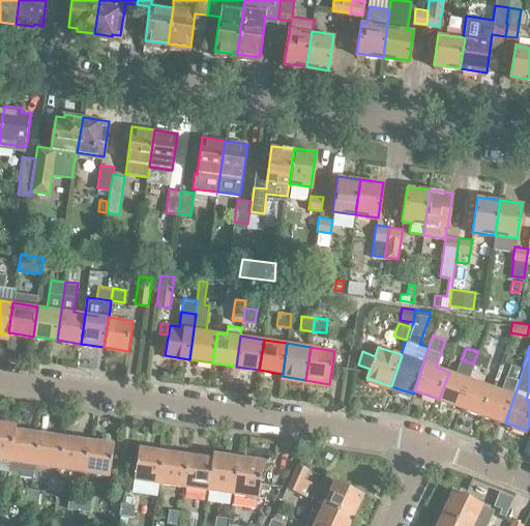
[(491,355),(478,351),(473,363),(486,369),(491,355)]
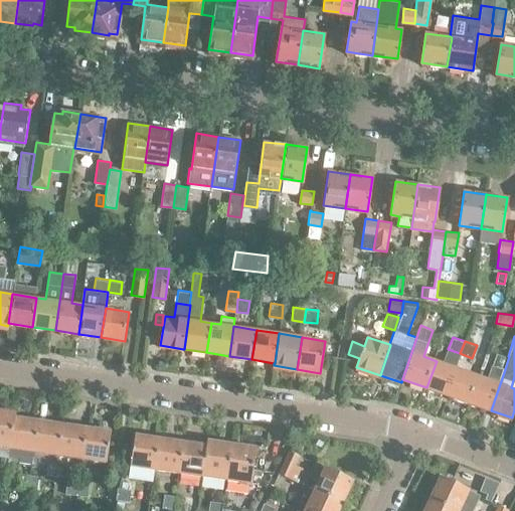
[(491,364),(505,369),(509,356),(508,356),(496,352),(491,364)]
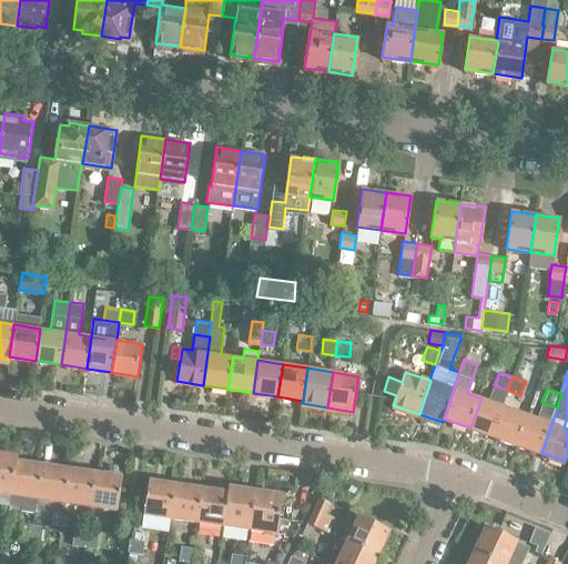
[(470,427),(496,436),(506,408),(482,399),(470,427)]
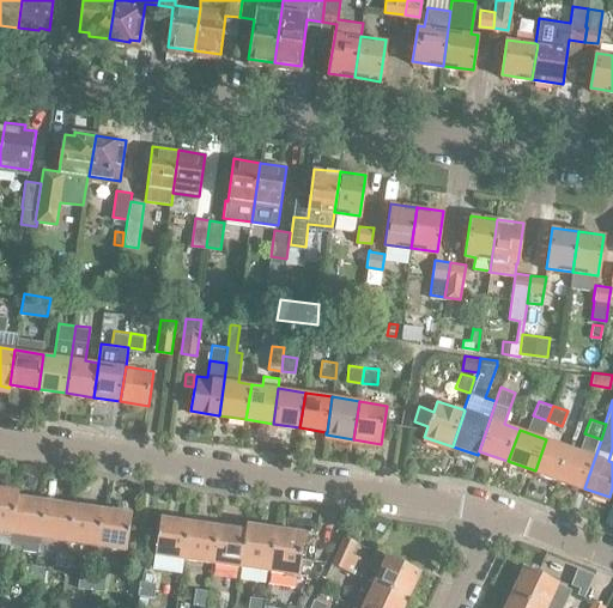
[(601,439),(584,433),(578,450),(574,449),(563,480),(584,488),(601,439)]
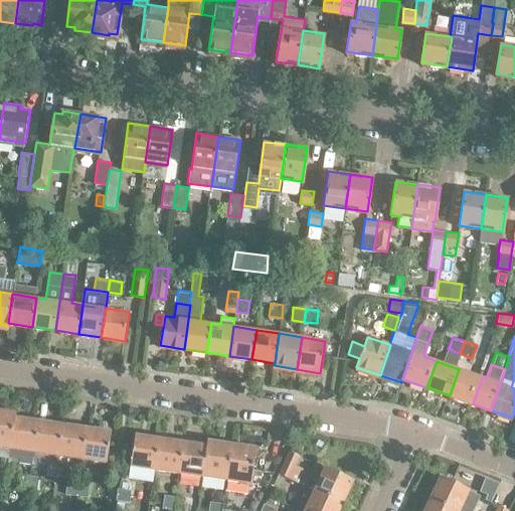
[(450,395),(473,403),(482,377),(459,369),(450,395)]
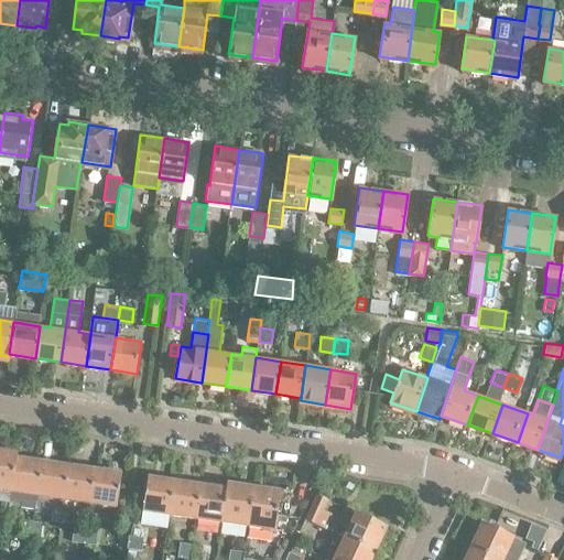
[(0,490),(12,493),(18,452),(0,449),(0,490)]
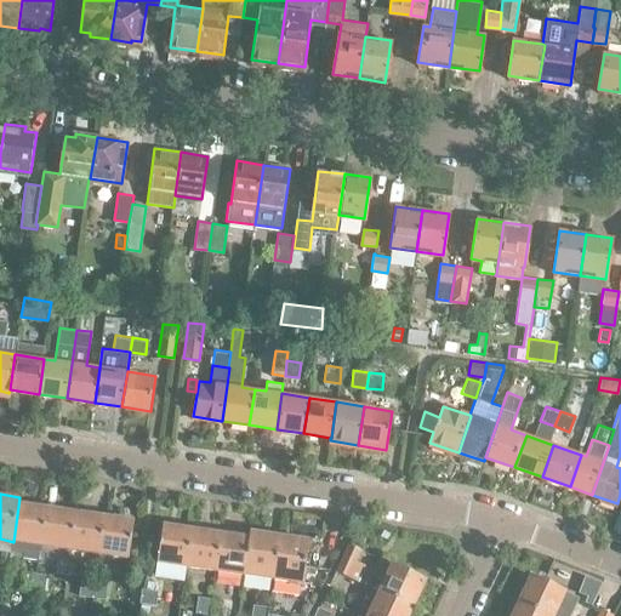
[(20,497),(13,542),(41,546),(43,546),(49,503),(20,497)]
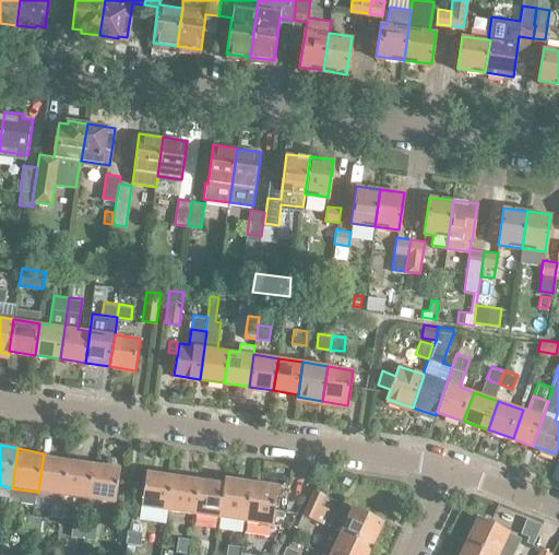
[(44,453),(38,492),(62,495),(63,495),(69,458),(44,453)]
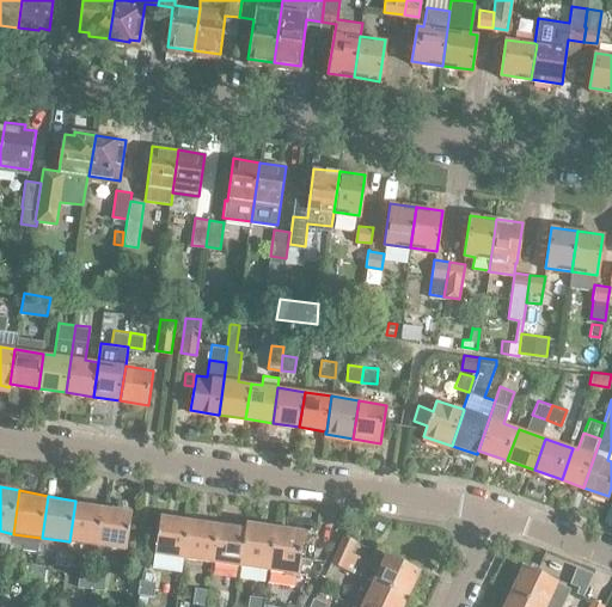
[(75,501),(69,541),(98,546),(104,506),(75,501)]
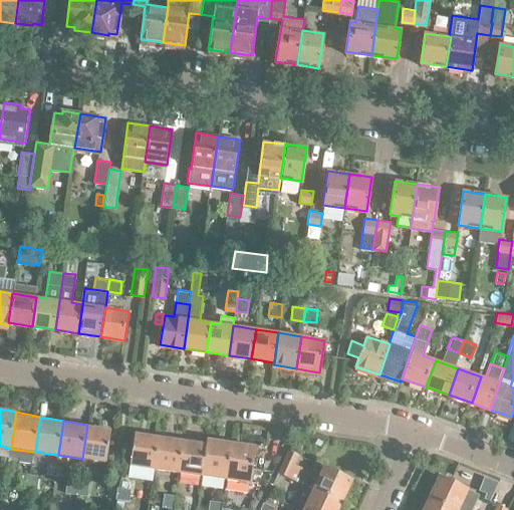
[(110,429),(87,425),(82,459),(105,462),(110,429)]
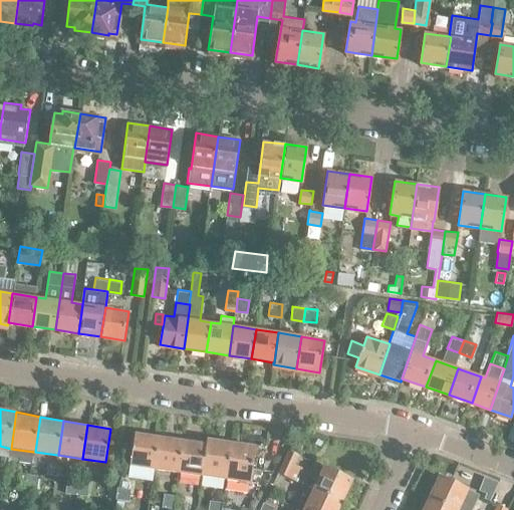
[(130,466),(155,469),(160,436),(135,432),(130,466)]
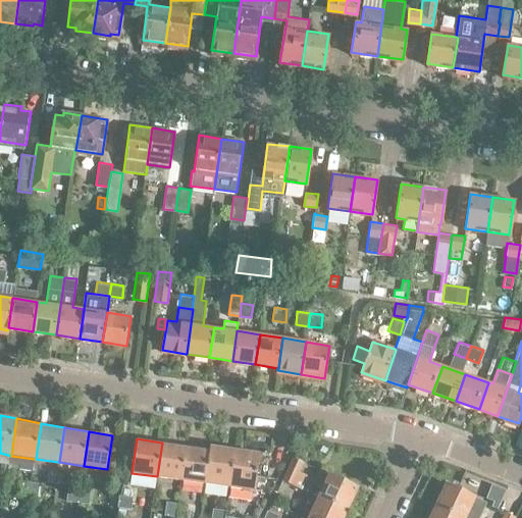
[(157,476),(181,480),(186,446),(162,443),(157,476)]
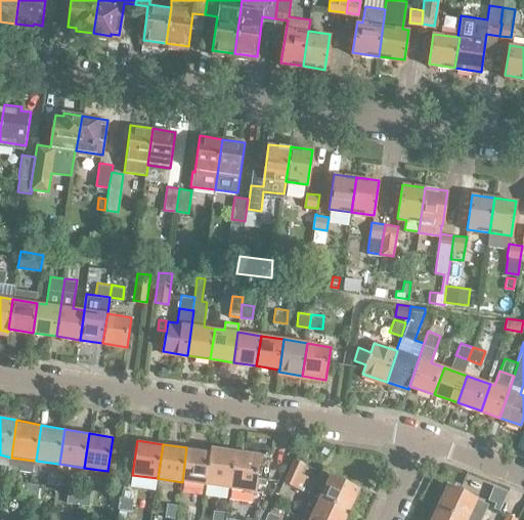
[(211,451),(206,485),(230,488),(235,449),(210,446),(210,451),(211,451)]
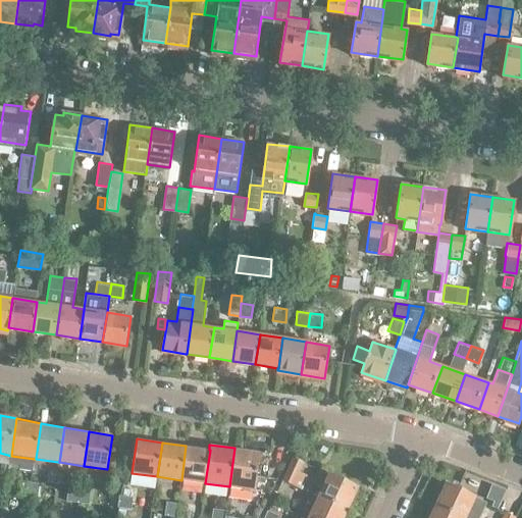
[(181,480),(205,483),(210,450),(209,450),(186,446),(181,480)]
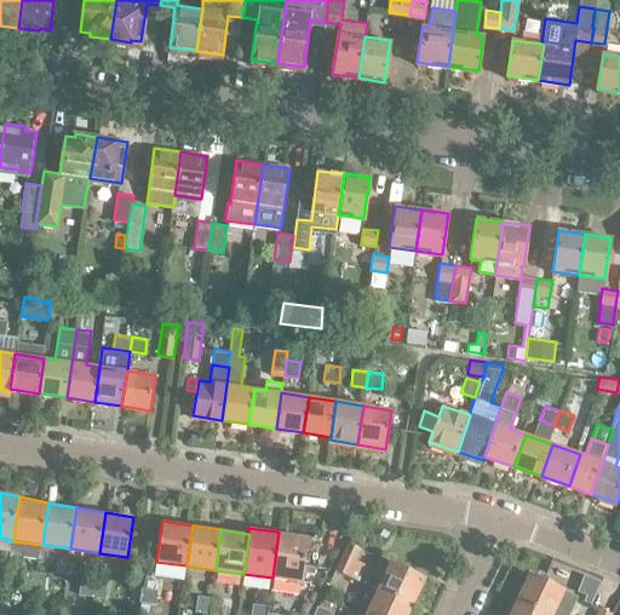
[(309,536),(279,532),(273,578),(302,582),(309,536)]
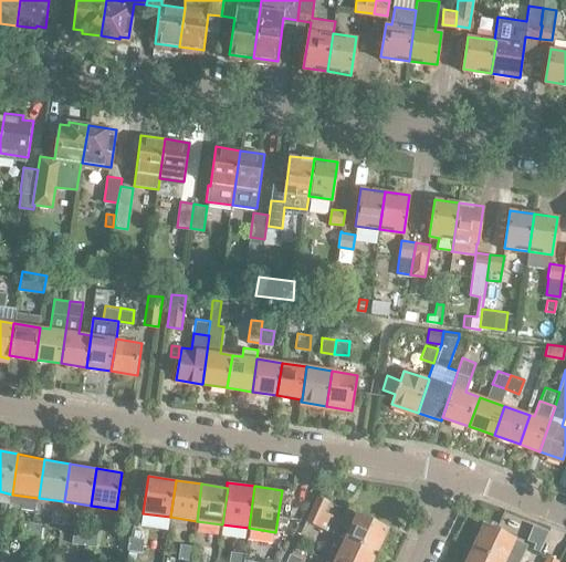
[(331,500),(317,495),(306,519),(317,524),(316,526),(325,529),(333,513),(325,510),(331,500)]
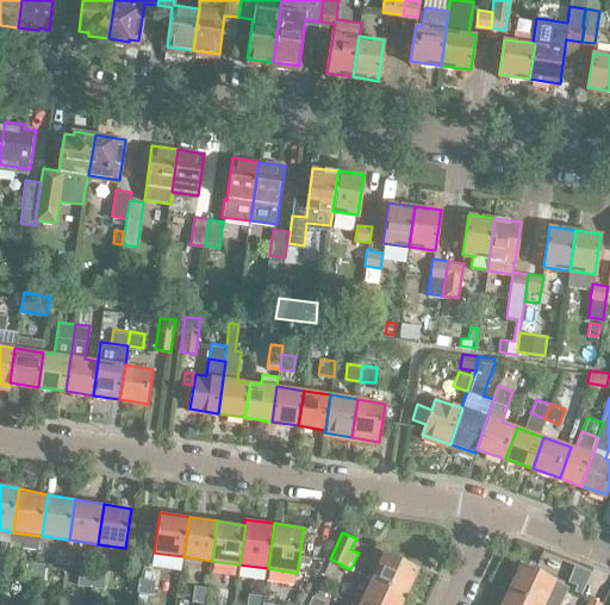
[(377,567),(372,577),(408,593),(418,568),(372,547),(365,561),(377,567)]
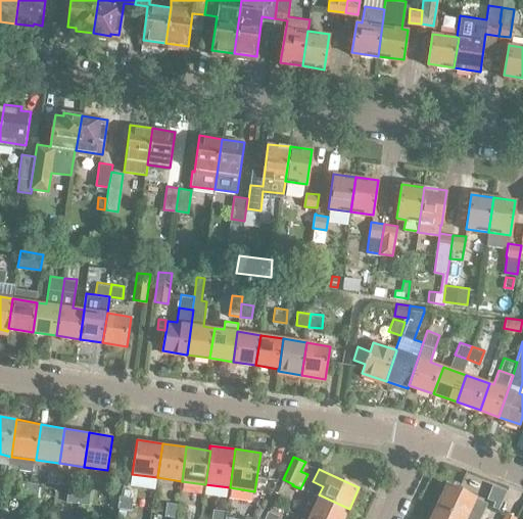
[(31,481),(19,479),(17,493),(30,496),(31,481)]
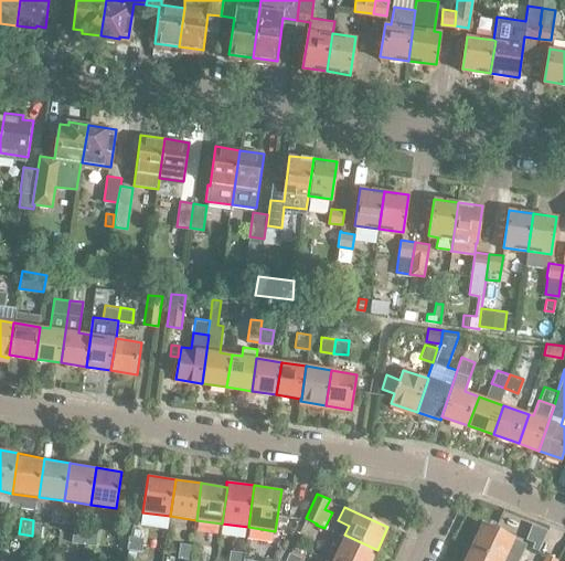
[(45,522),(33,520),(32,536),(44,537),(45,522)]
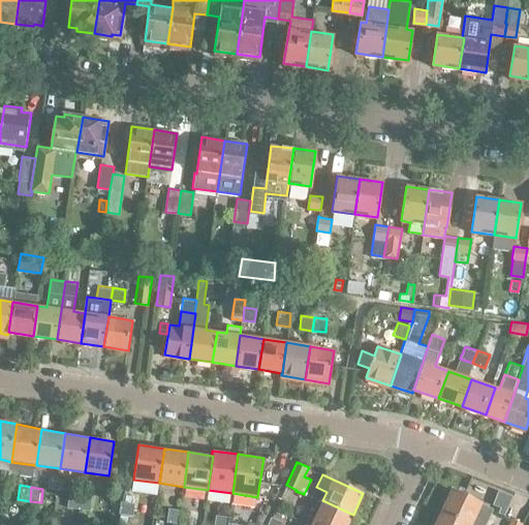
[(441,511),(469,523),(479,500),(453,488),(441,511)]
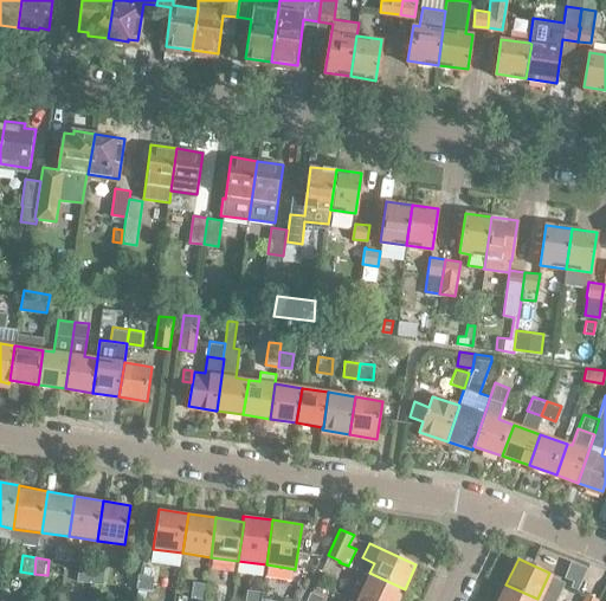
[(78,580),(91,581),(94,566),(78,563),(76,579),(78,580)]
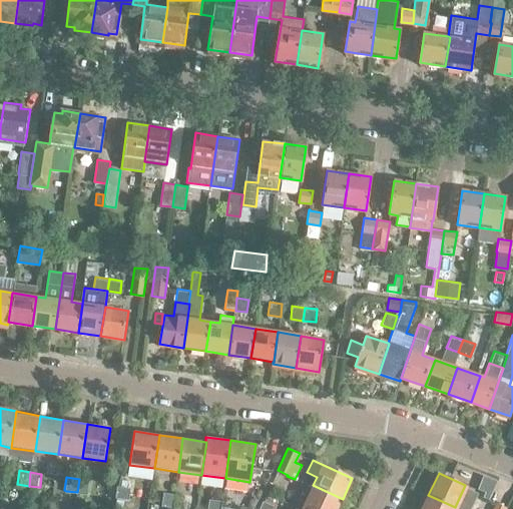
[(89,480),(79,479),(77,492),(77,493),(88,494),(89,480)]
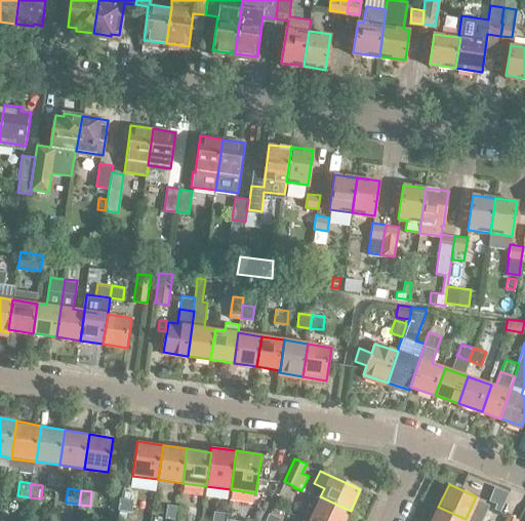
[(119,496),(118,509),(131,511),(132,511),(134,498),(119,496)]
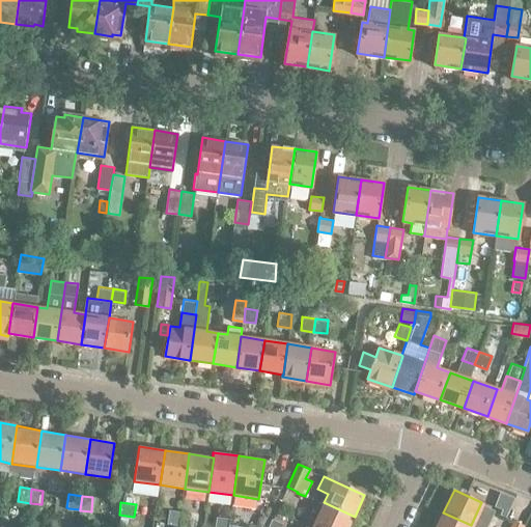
[(313,525),(317,526),(348,526),(355,517),(324,502),(313,525)]
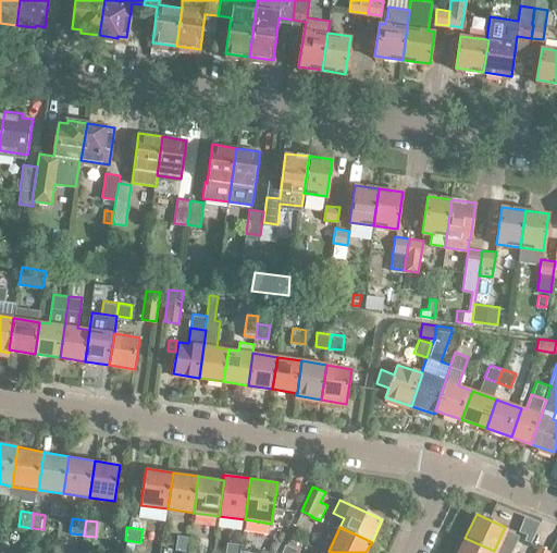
[(175,548),(178,549),(187,550),(190,536),(177,533),(175,548)]
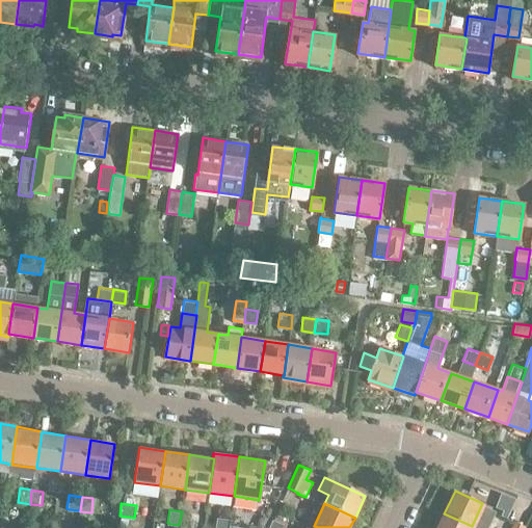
[(470,527),(472,526),(444,513),(436,527),(470,527)]
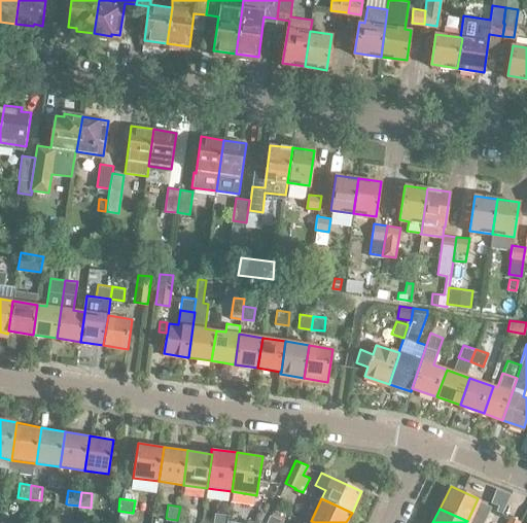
[(212,522),(225,522),(227,519),(227,513),(214,511),(212,522)]
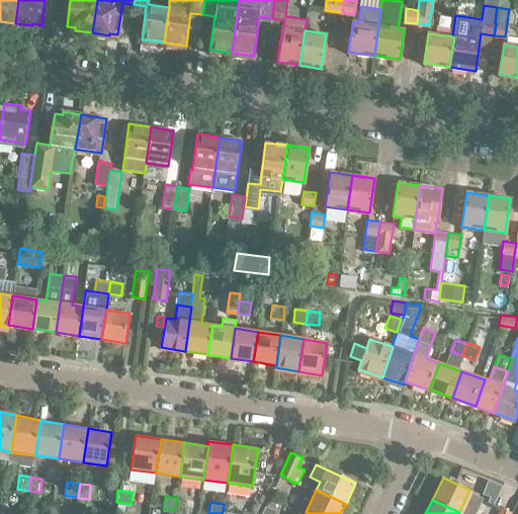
[(274,513),(277,510),(265,504),(260,513),(274,513)]
